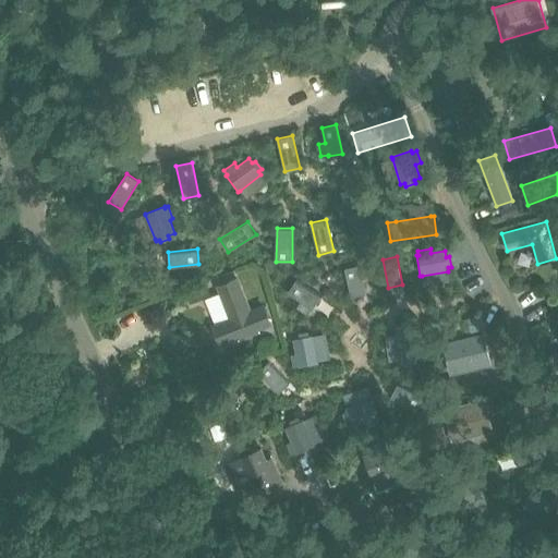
[(359,264),(344,268),(351,296),(365,292),(359,264)]
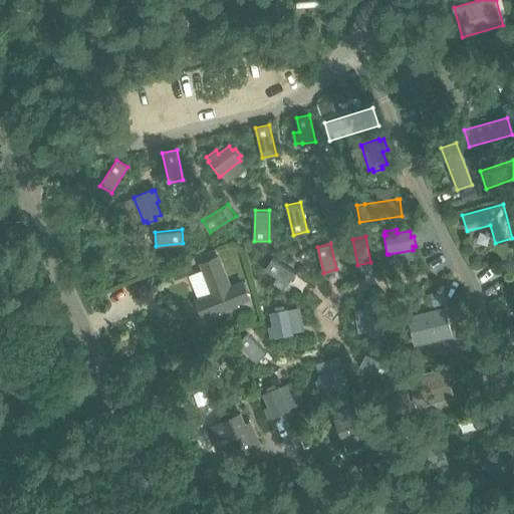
[(235,303),(247,298),(241,282),(229,287),(218,256),(201,262),(212,293),(196,300),(202,316),(218,310),(219,313),(236,306),(235,303)]
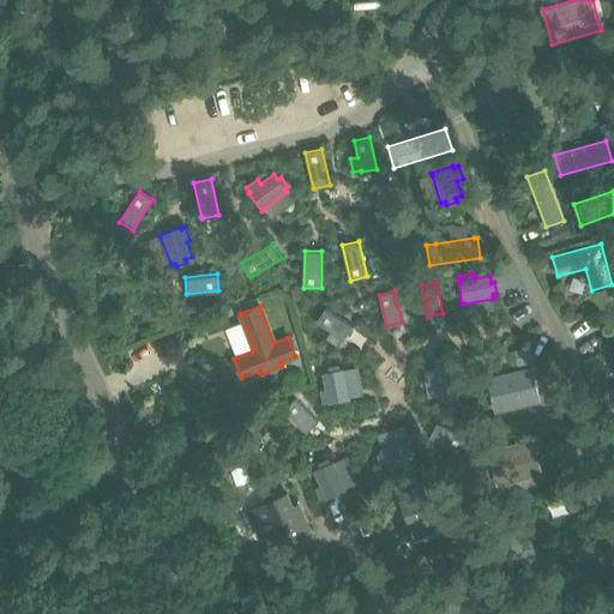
[(325,308),(317,321),(331,331),(326,337),(338,345),(342,338),(344,339),(353,326),(325,308)]
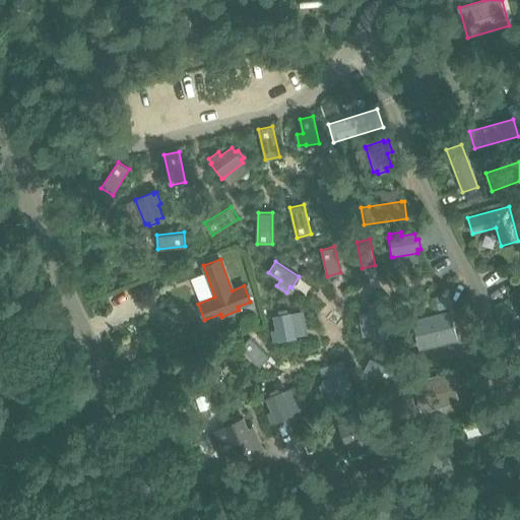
[(191,263),(173,270),(178,281),(195,275),(191,263)]
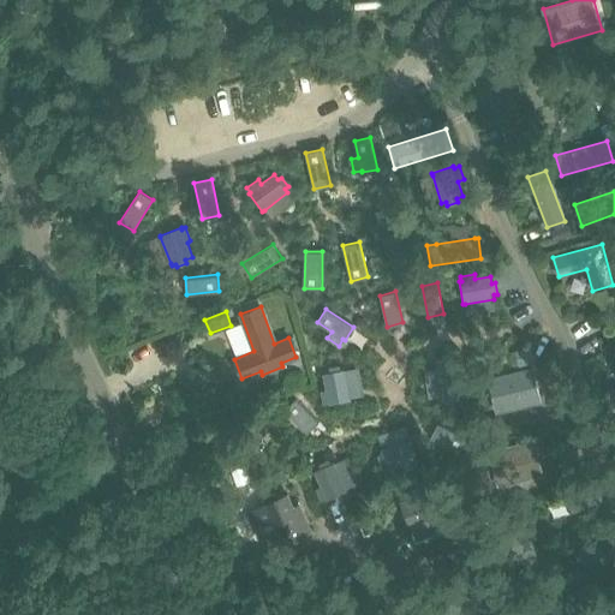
[(125,348),(108,354),(118,380),(133,375),(125,348)]
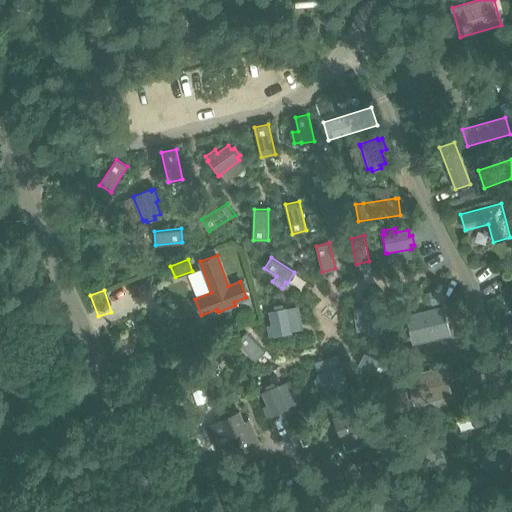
[(381,301),(362,305),(362,307),(367,330),(367,331),(371,330),(372,333),(381,331),(380,328),(386,327),(384,314),(388,313),(386,302),(381,303),(381,301)]
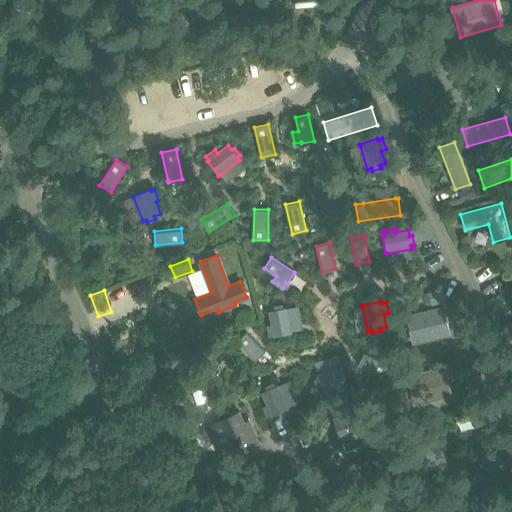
[(270,324),(266,325),(268,337),(273,336),(273,337),(292,333),(291,332),(287,308),(286,308),(283,308),(282,305),(273,307),(274,310),(268,311),(270,324)]
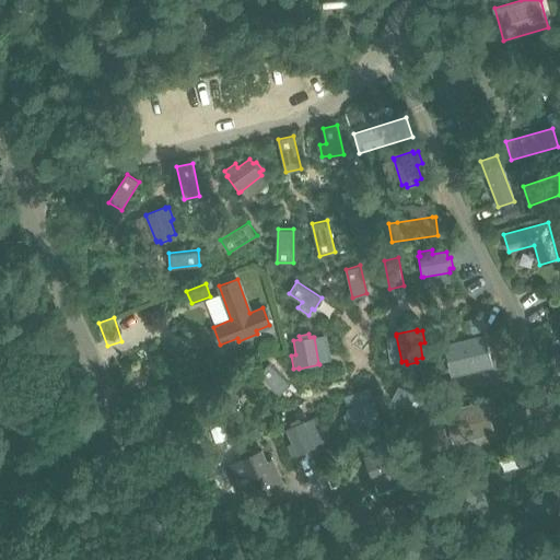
[(451,376),(490,368),(482,337),(444,346),(451,376)]
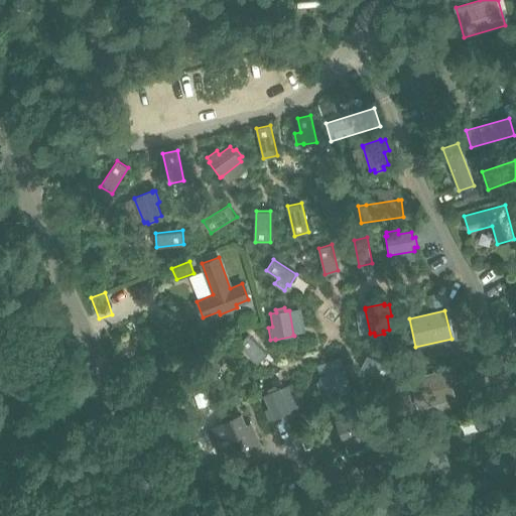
[(515,324),(506,329),(513,345),(515,343),(515,324)]
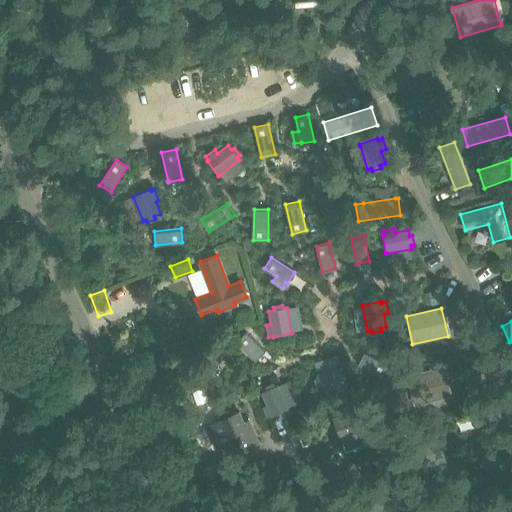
[(247,331),(237,340),(256,360),(265,351),(247,331)]
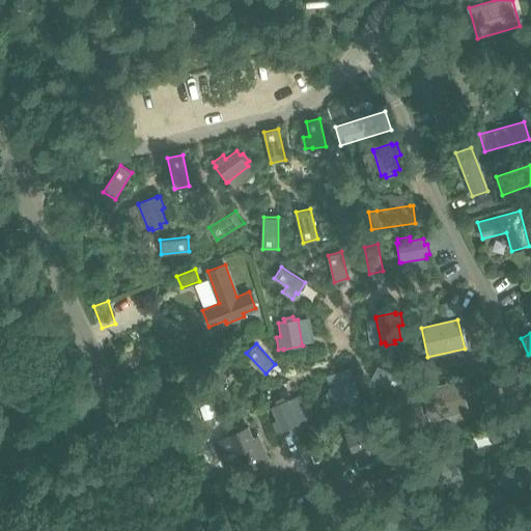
[(378,365),(371,378),(396,390),(403,378),(378,365)]
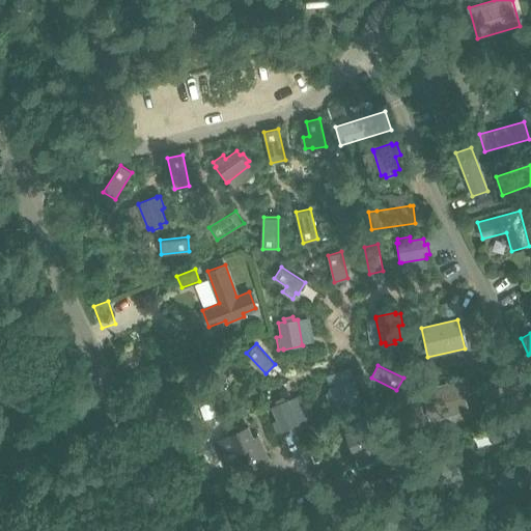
[(331,392),(328,393),(331,402),(334,401),(336,408),(348,402),(351,407),(361,403),(360,398),(362,398),(355,380),(354,380),(330,388),(329,388),(331,392)]
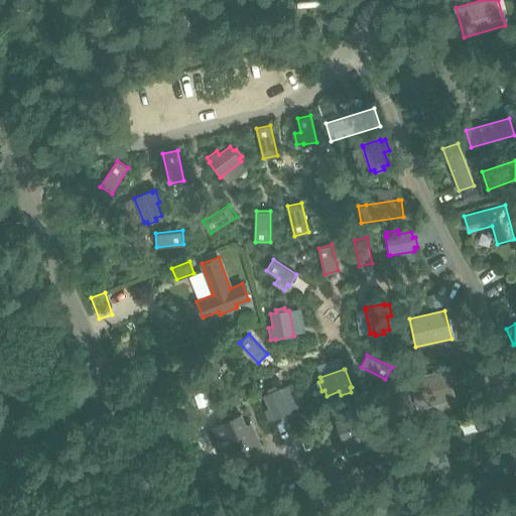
[(417,408),(453,399),(445,371),(410,380),(417,408)]
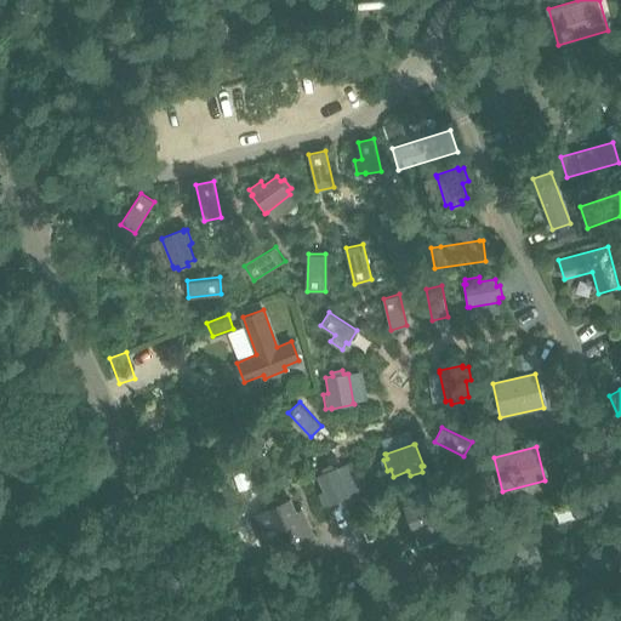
[(323,473),(315,477),(323,491),(318,494),(324,506),(329,503),(329,506),(351,496),(349,494),(337,467),(332,468),(331,466),(320,471),(323,473)]
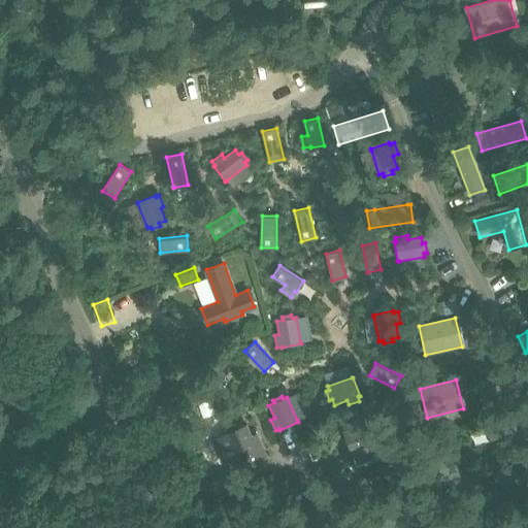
[(353,456),(388,443),(376,414),(365,418),(367,423),(344,431),(353,456)]
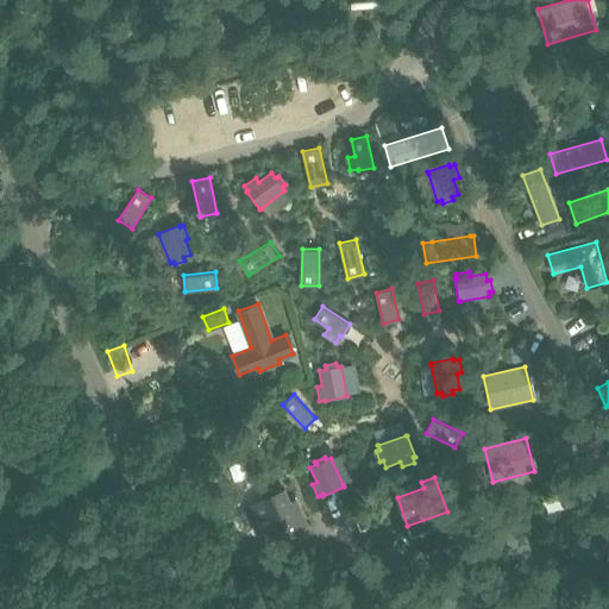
[(591,481),(560,494),(566,508),(597,495),(591,481)]
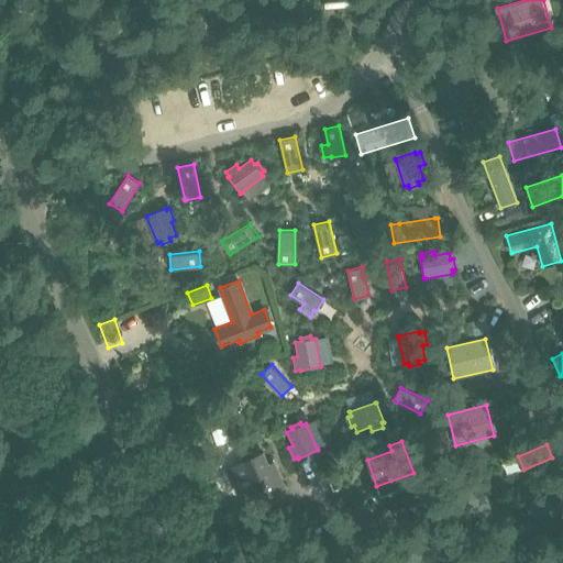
[(254,506),(286,493),(278,475),(272,477),(262,454),(235,465),(254,506)]
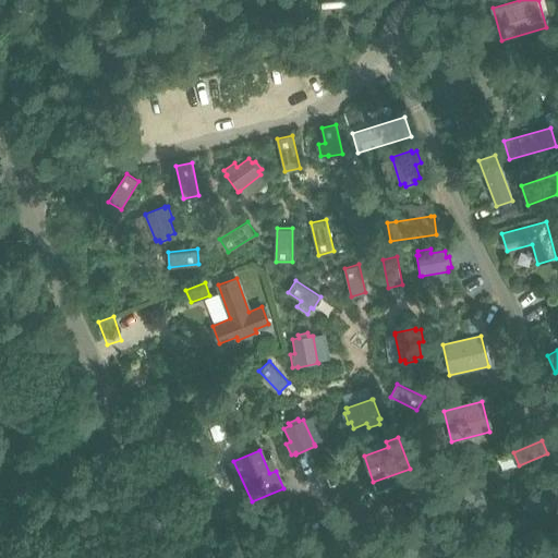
[(466,476),(447,482),(456,513),(475,507),(475,505),(470,485),(466,476)]
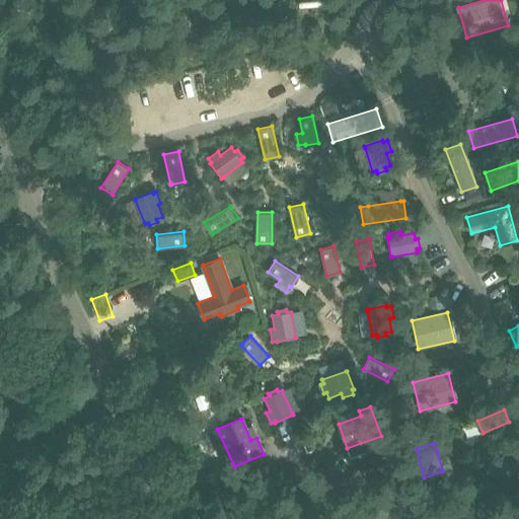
[(491,458),(488,471),(515,477),(518,465),(491,458)]
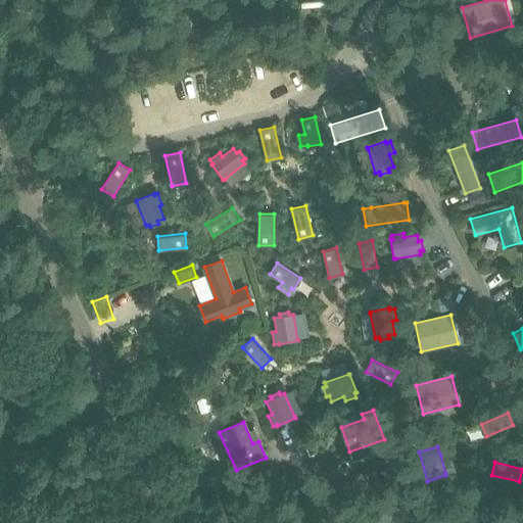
[(486,522),(489,518),(463,505),(454,522),(486,522)]
